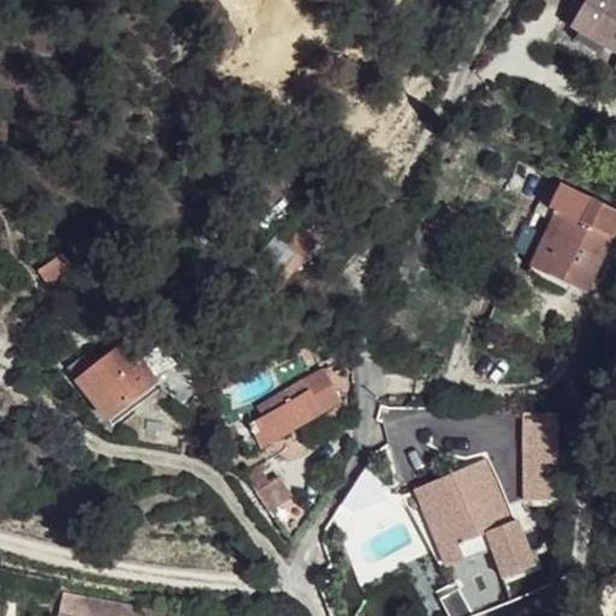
[(615,0),(578,0),(584,4),(570,27),(580,33),(602,46),(615,53),(615,67),(615,70),(615,0)]
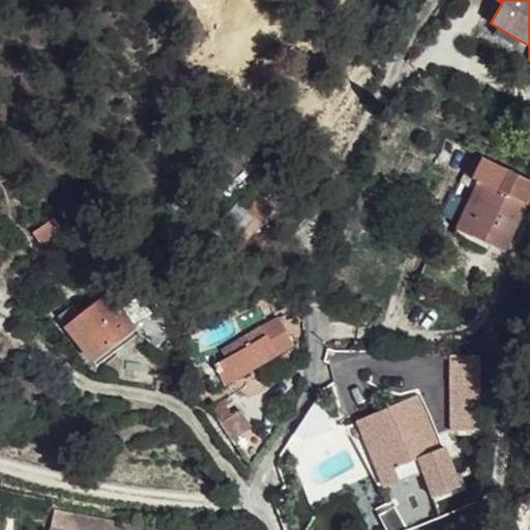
[(499,28),(494,35),(513,48),(518,39),(499,28)]
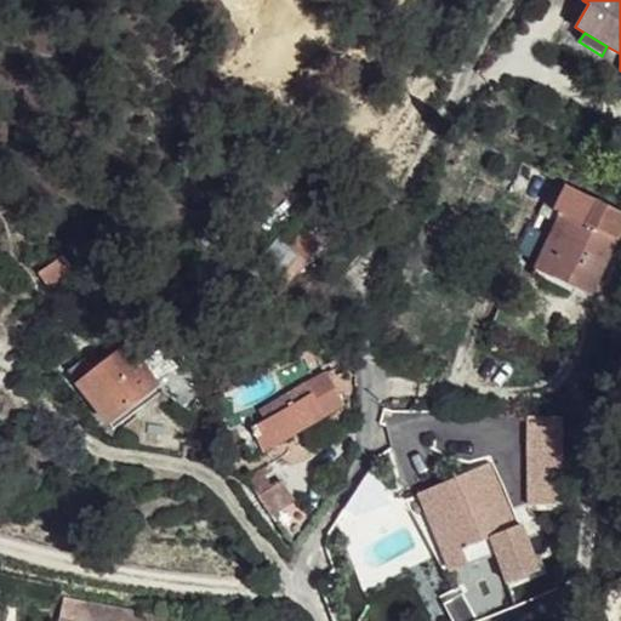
[(620,211),(565,186),(553,209),(560,212),(576,220),(550,275),(591,295),(620,229),(620,211)]
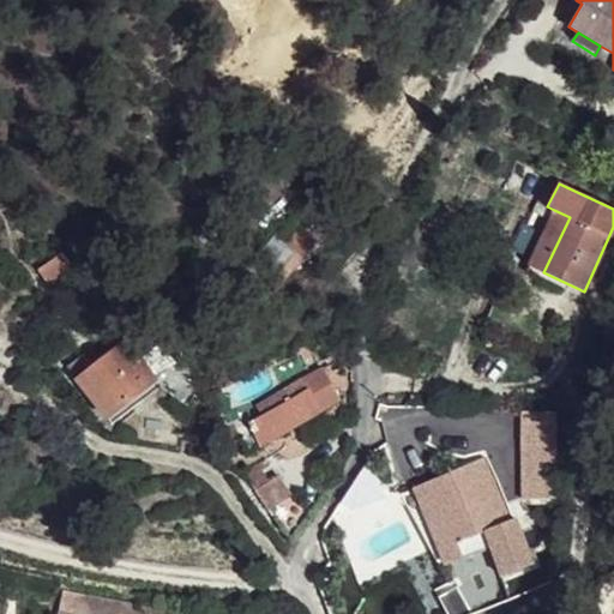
[(570,217),(554,210),(528,265),(543,272),(570,217)]
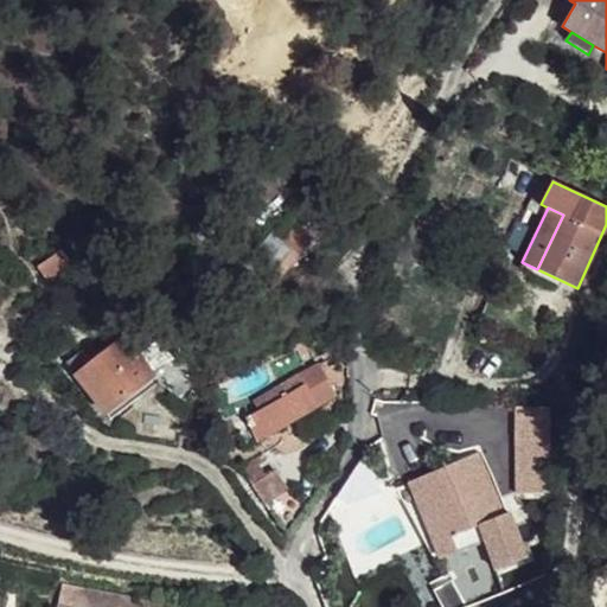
[(242,264),(269,288),(307,244),(292,231),(280,244),(268,234),(242,264)]
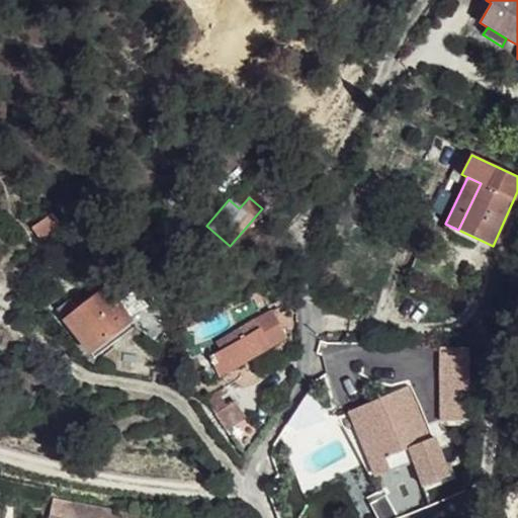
[(32,229),(41,241),(63,226),(54,214),(32,229)]
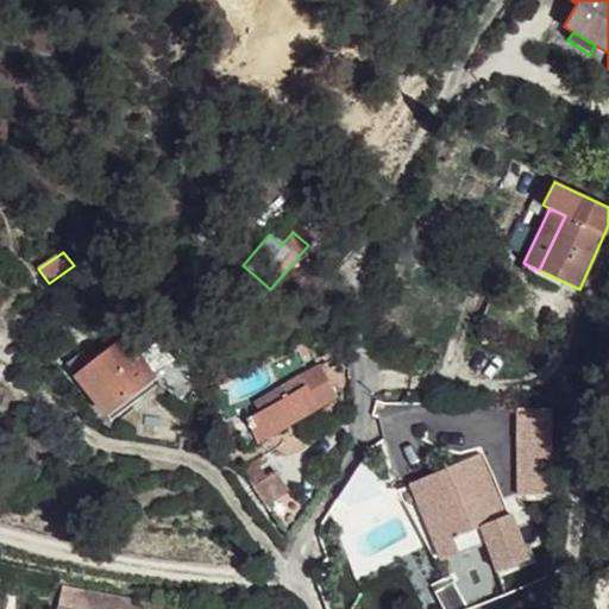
[(67,363),(105,412),(152,377),(175,360),(158,340),(138,358),(121,338),(93,360),(85,349),(67,363)]
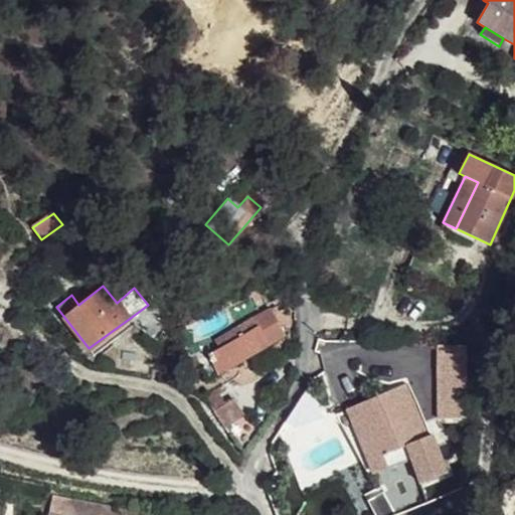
[(207,354),(217,375),(285,335),(274,314),(279,311),(276,306),(239,325),(240,328),(215,341),(218,348),(207,354)]
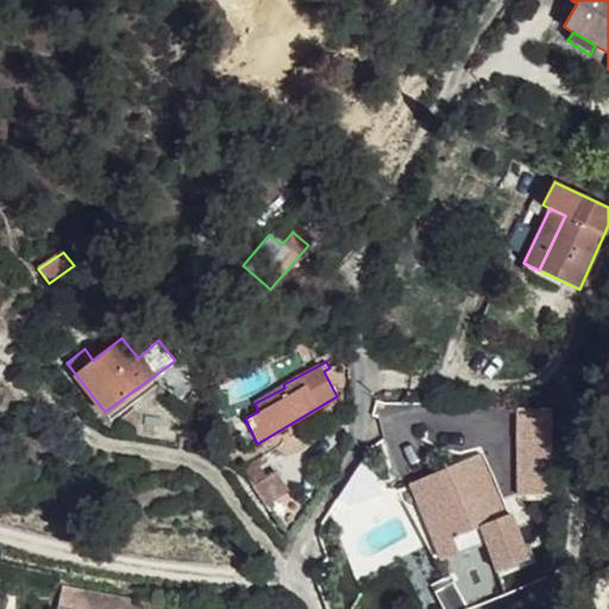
[(152,377),(105,412),(112,420),(158,385),(152,377)]
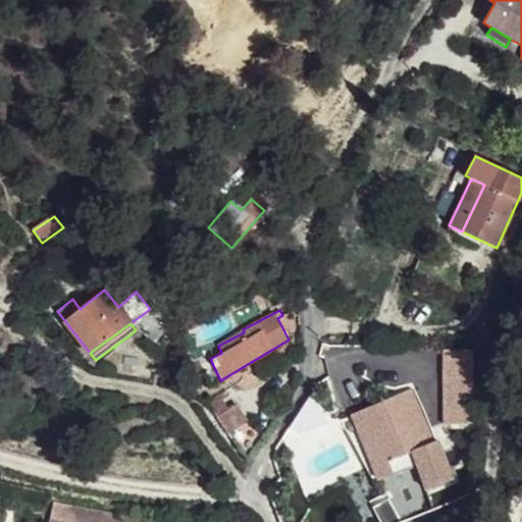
[(471,375),(444,376),(444,424),(471,423),(471,375)]
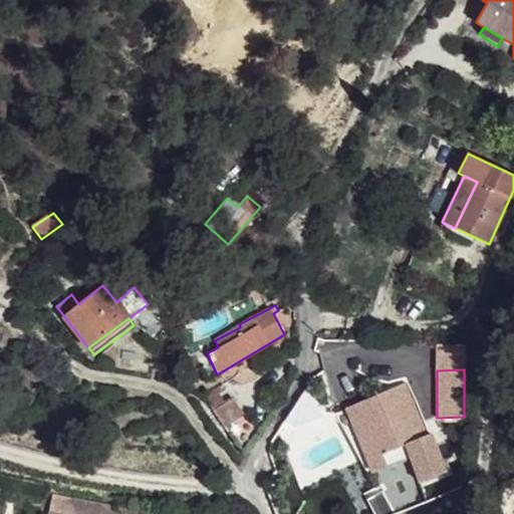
[(424,436),(402,383),(359,401),(387,466),(410,456),(435,445),(430,433),(424,436)]
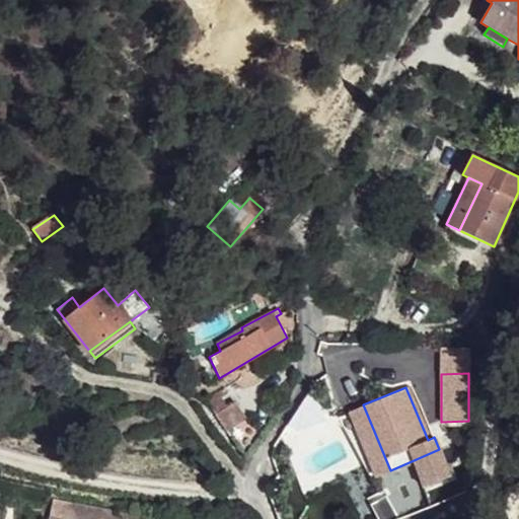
[(203,400),(216,417),(227,432),(245,419),(235,403),(225,410),(214,393),(203,400)]
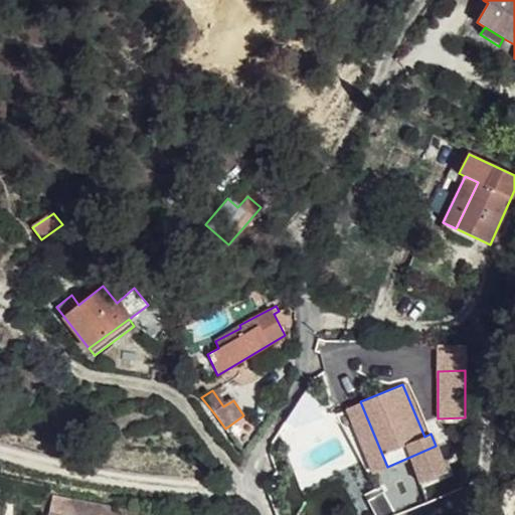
[(360,401),(346,407),(373,473),(387,467),(360,401)]
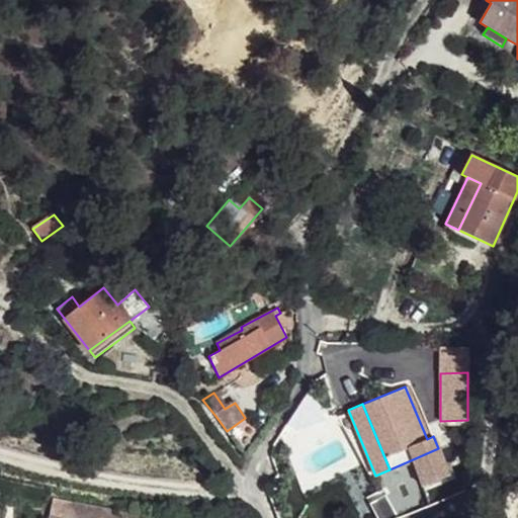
[(230,436),(246,457),(249,452),(260,437),(247,424),(230,436)]
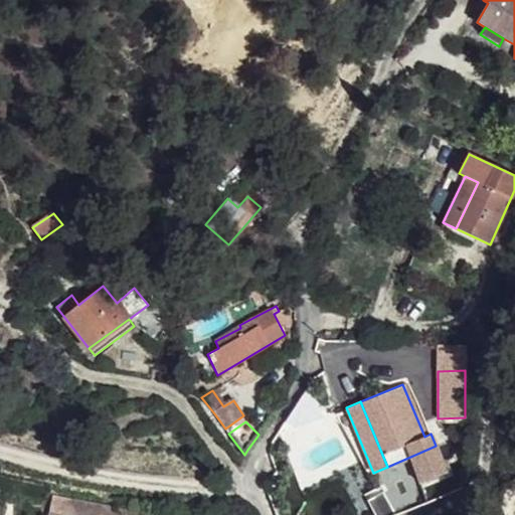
[(436,446),(410,457),(420,481),(446,470),(436,446)]
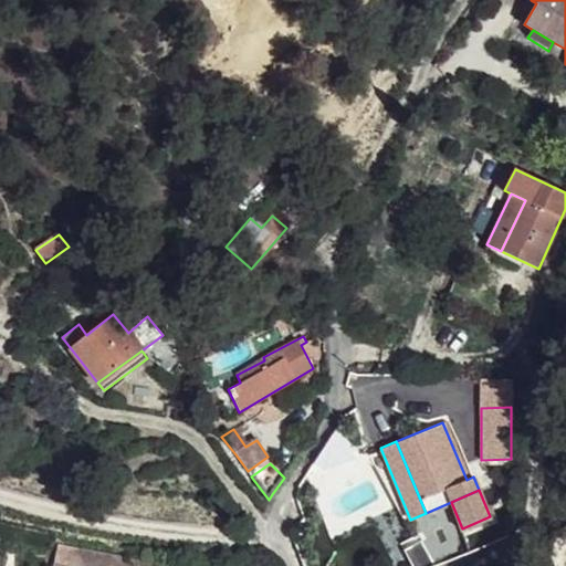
[(119,558),(58,546),(53,565),(123,565),(118,565),(119,558)]
